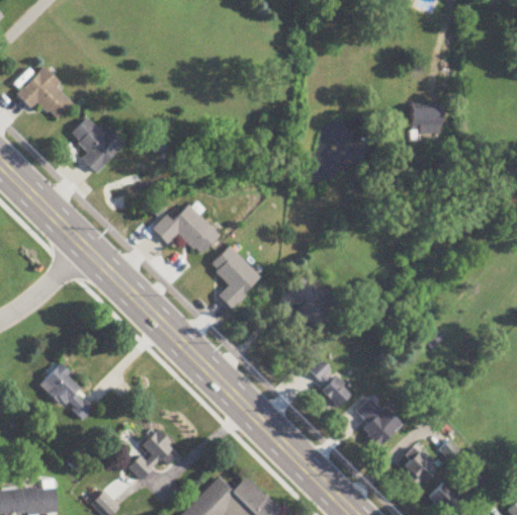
[(31,109),(38,102),(57,119),(72,103),(56,86),(60,82),(45,67),(16,94),(31,109)]
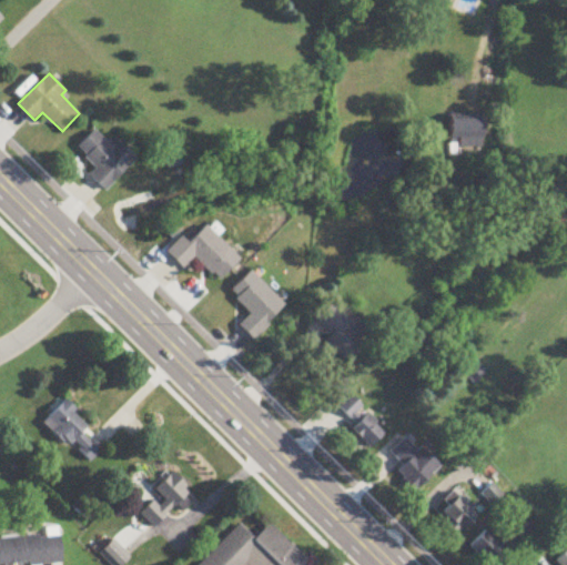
[(462,138),(462,145),(485,145),(485,119),(453,119),(453,138),(462,138)]
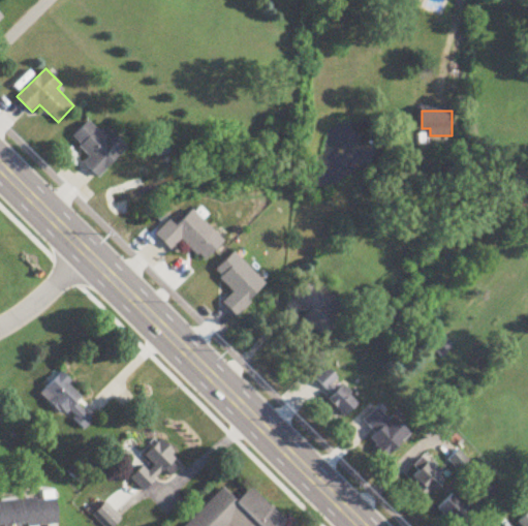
[(111,130),(105,135),(88,119),(71,136),(91,155),(85,162),(99,177),(127,147),(111,130)]
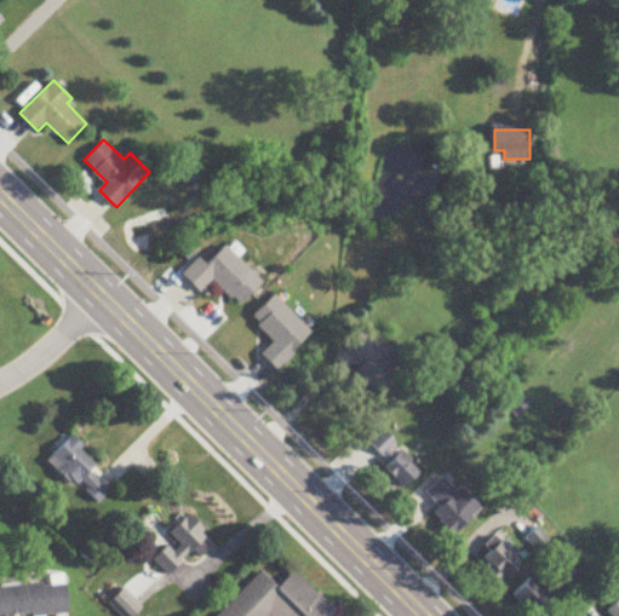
[(182,274),(199,291),(212,278),(239,305),(263,281),(225,245),(206,264),(199,257),(182,274)]
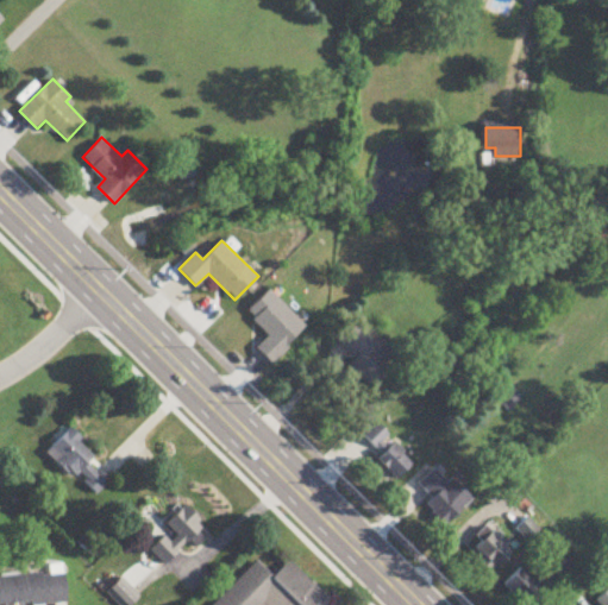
[(246,312),(269,334),(256,347),(271,361),(307,327),(270,288),(246,312)]
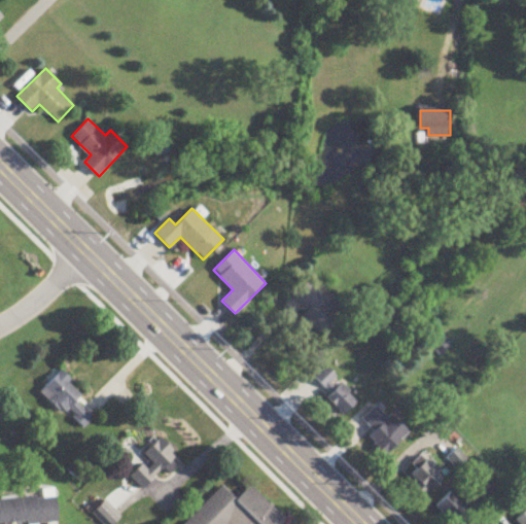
[(303,316),(320,335),(341,315),(311,284),(296,298),(309,311),(303,316)]
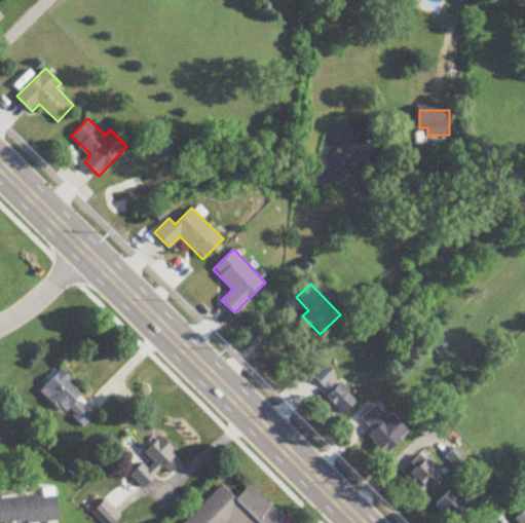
[(450,344),(443,336),(433,346),(440,353),(450,344)]
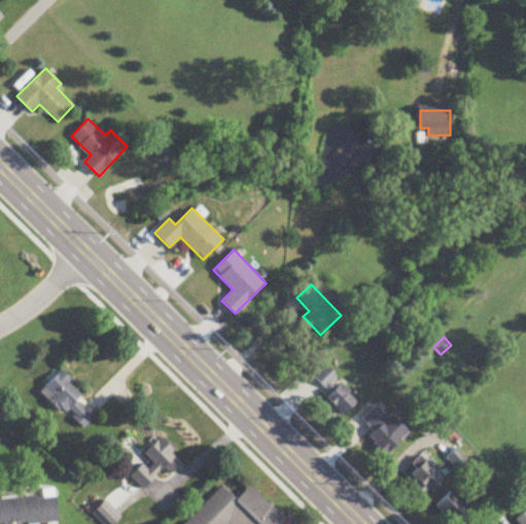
[(315,375),(326,386),(337,376),(324,364),(315,375)]
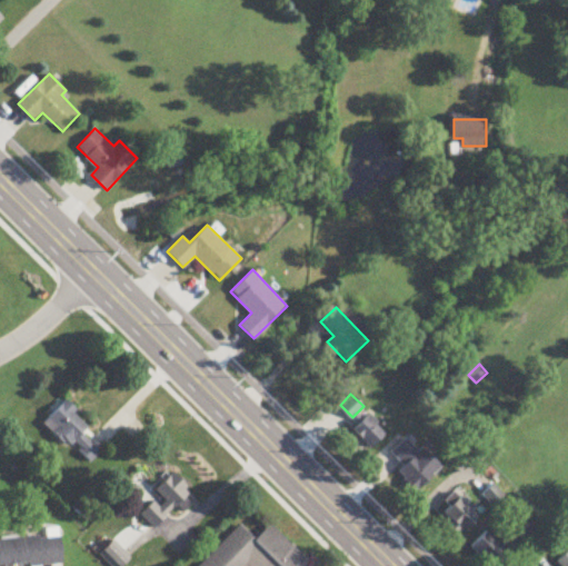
[(43,423),(90,462),(102,447),(86,434),(92,425),(62,400),(43,423)]
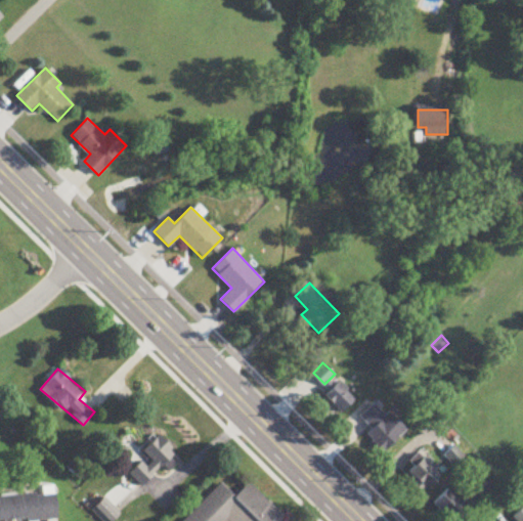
[(340,411),(355,400),(342,381),(325,392),(340,411)]
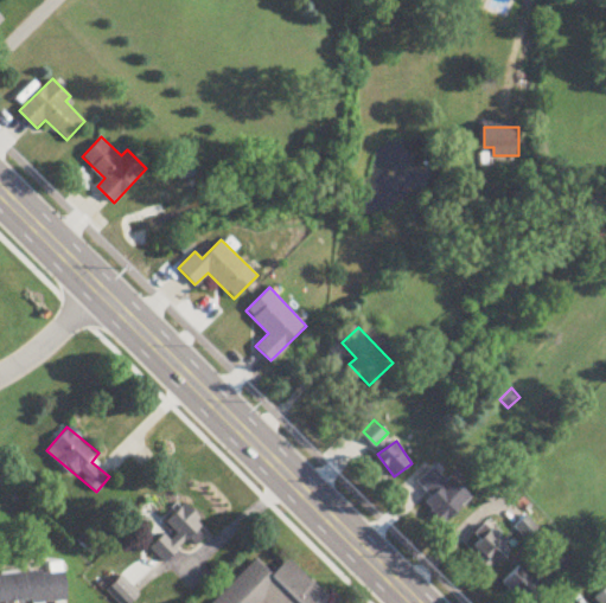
[(437,462),(416,480),(429,495),(423,500),(442,523),(470,500),(437,462)]
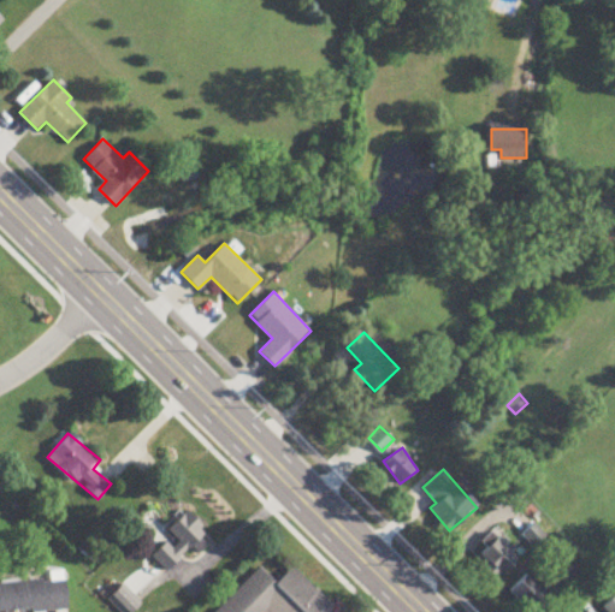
[(169,530),(175,536),(169,544),(166,540),(152,556),(169,572),(207,534),(185,512),(169,530)]
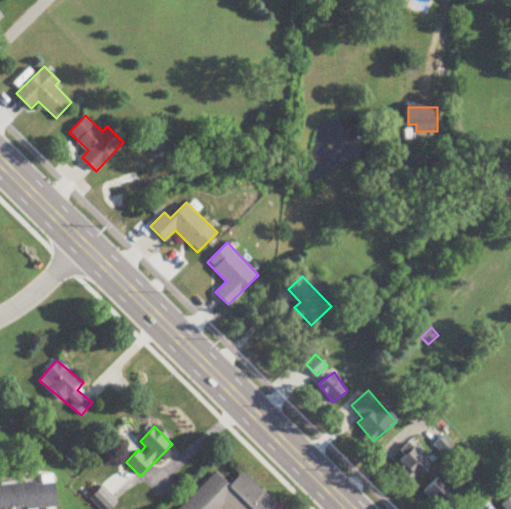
[(413,480),(432,461),(411,439),(400,449),(404,454),(396,462),(413,480)]
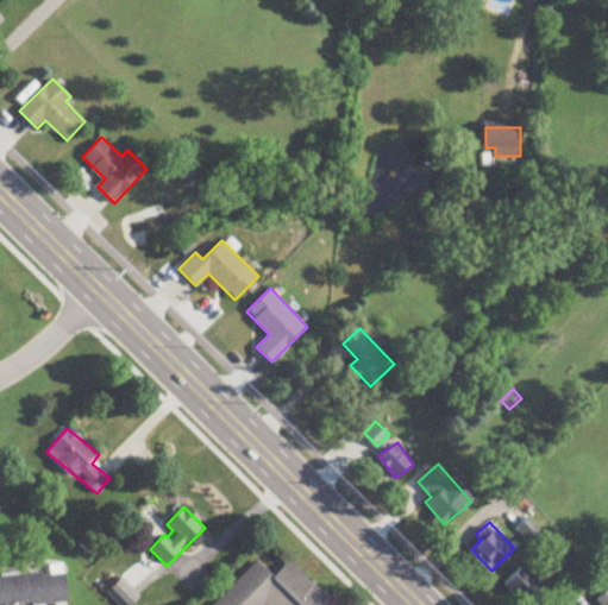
[(211,604),(323,604),(330,599),(290,559),(273,577),(257,560),(211,604)]
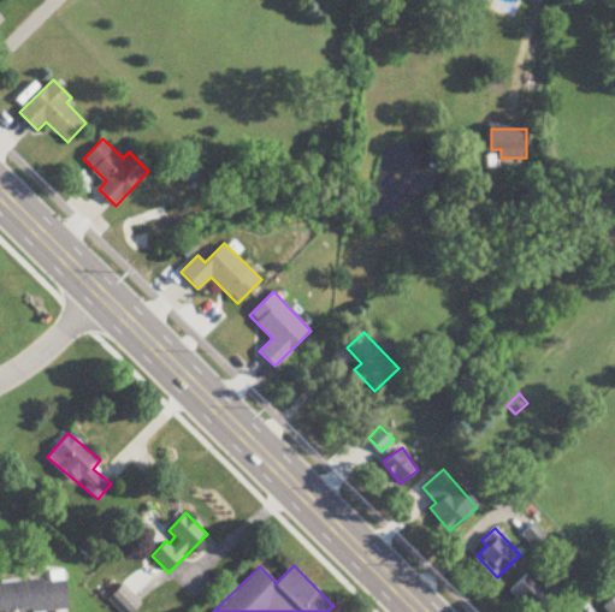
[(0,578),(55,571),(59,602),(22,606),(0,608),(0,578)]
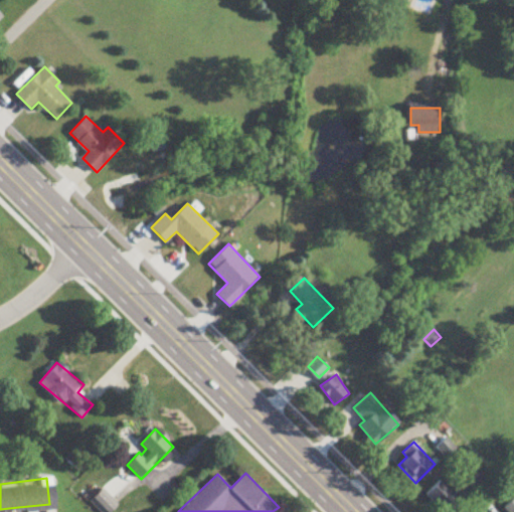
[(426,493),(443,508),(456,495),(440,480),(426,493)]
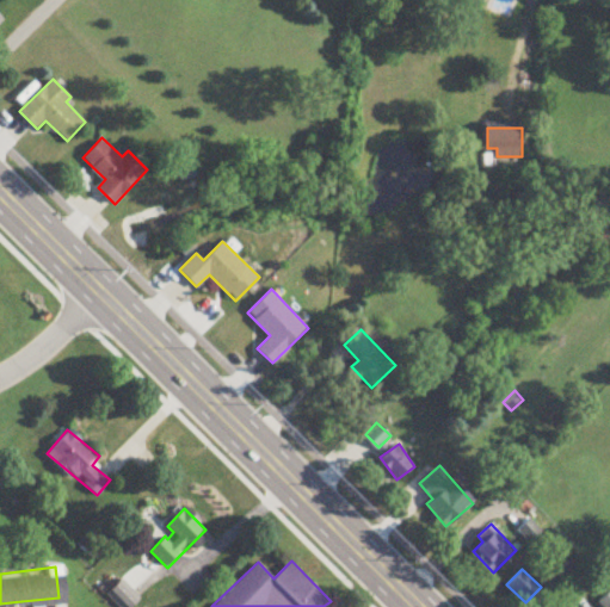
[(119,606),(128,606),(139,598),(122,580),(108,593),(119,606)]
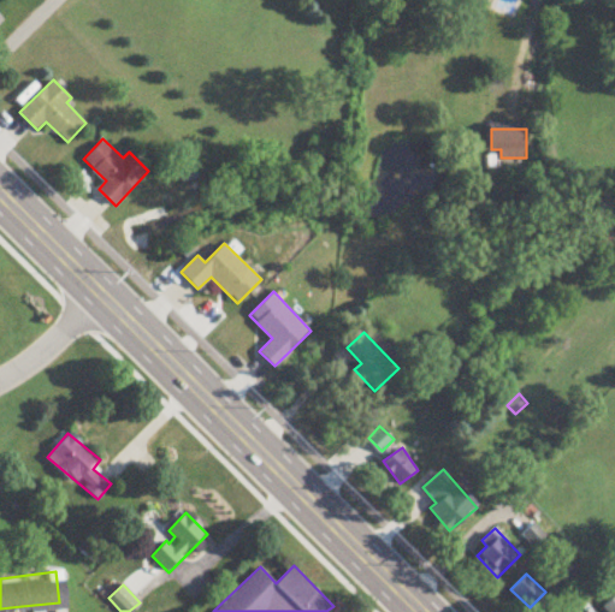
[(604,607),(610,611),(614,611),(614,594),(604,607)]
